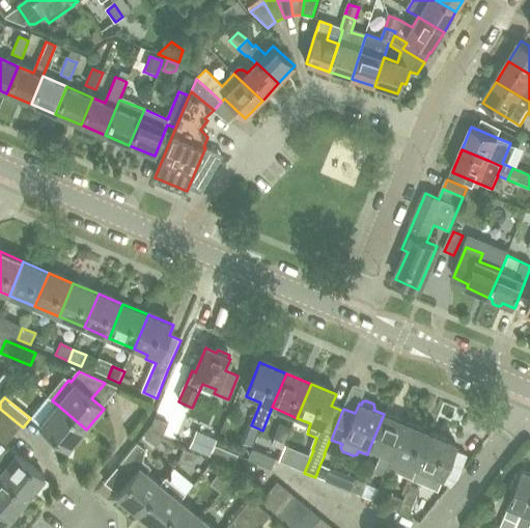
[(70,450),(86,429),(57,405),(40,426),(70,450)]
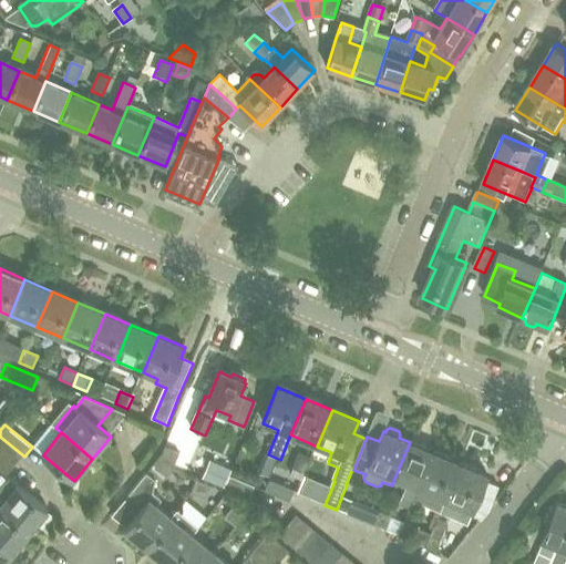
[(0,453),(16,467),(24,457),(0,437),(0,453)]
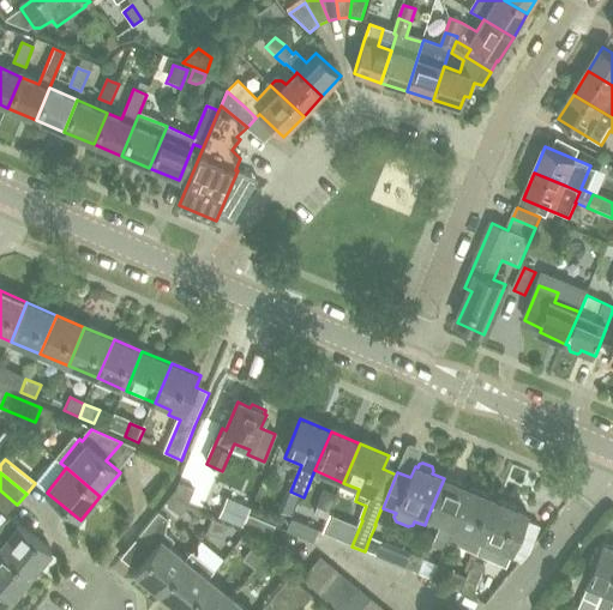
[(218,481),(202,475),(194,491),(208,497),(211,499),(218,481)]
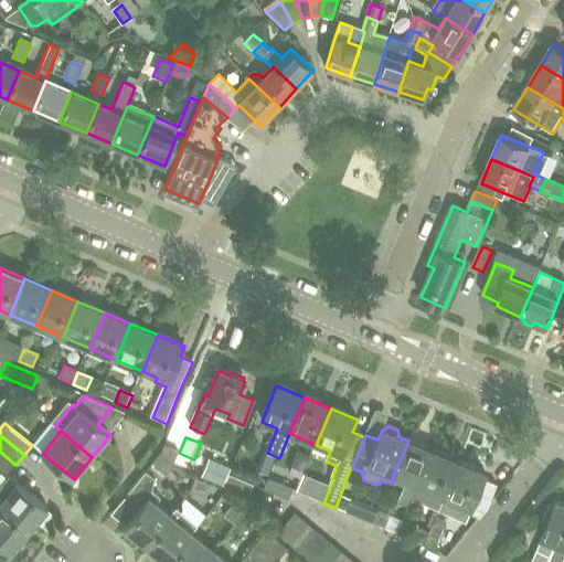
[(231,448),(224,465),(232,468),(244,442),(235,438),(231,448)]
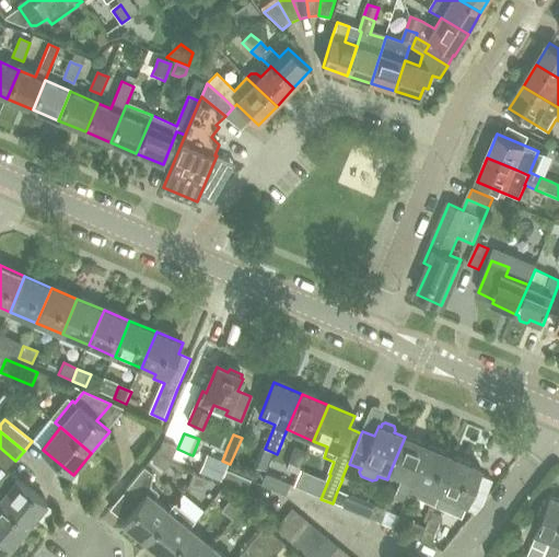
[(410,495),(430,448),(405,437),(389,473),(403,478),(395,499),(406,505),(410,495)]
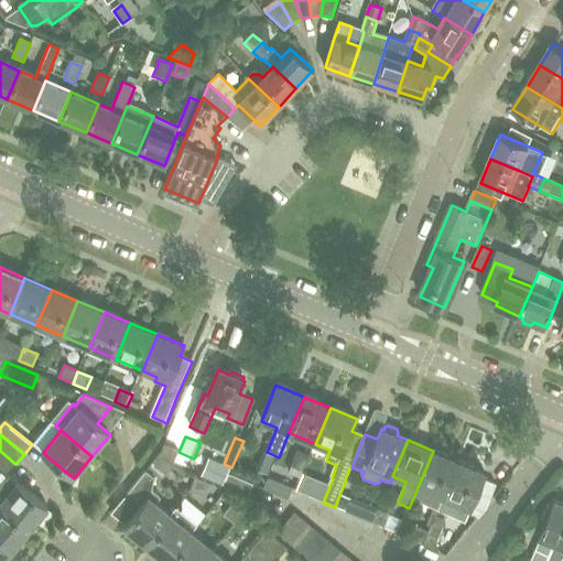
[(162,453),(149,470),(163,481),(172,470),(173,467),(179,452),(165,446),(162,453)]
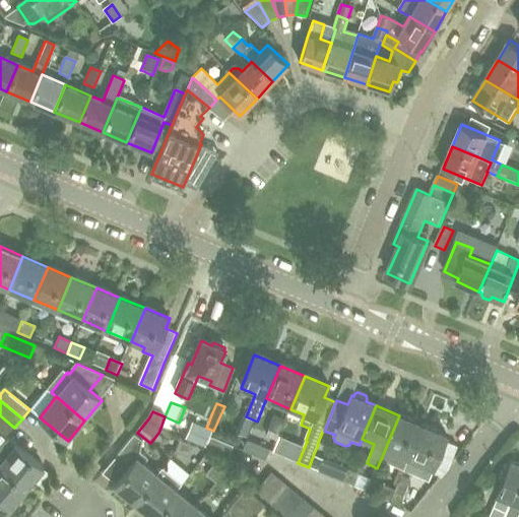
[(0,432),(6,438),(14,428),(0,415),(0,432)]
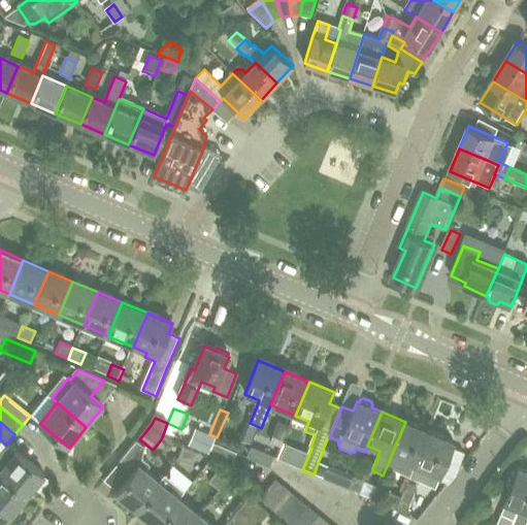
[(415,465),(429,432),(405,422),(387,466),(410,477),(415,465)]
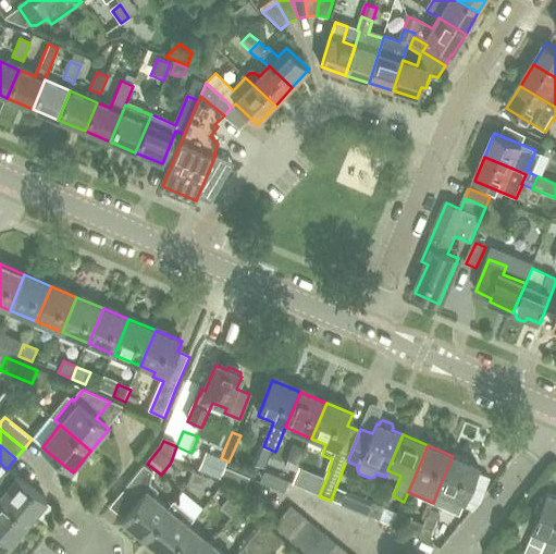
[(479,467),(453,456),(437,491),(433,503),(459,514),(462,505),(473,511),(481,502),(490,479),(476,474),(479,467)]
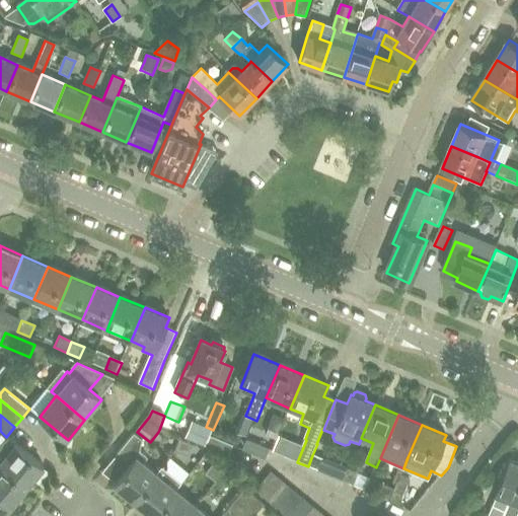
[(158,474),(145,463),(148,459),(140,452),(143,441),(135,435),(118,456),(131,466),(115,487),(135,503),(158,474)]
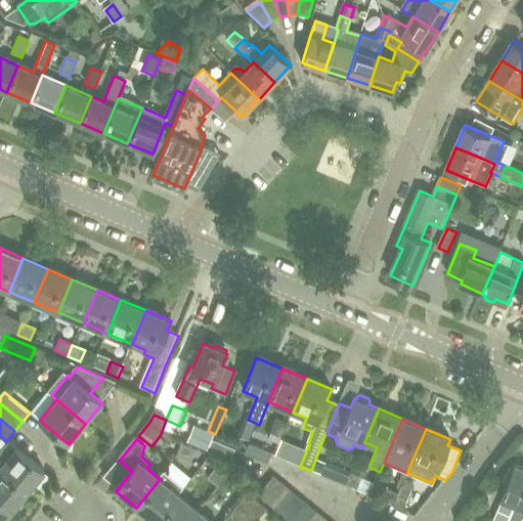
[(45,472),(16,448),(8,442),(0,451),(0,470),(28,493),(45,472)]
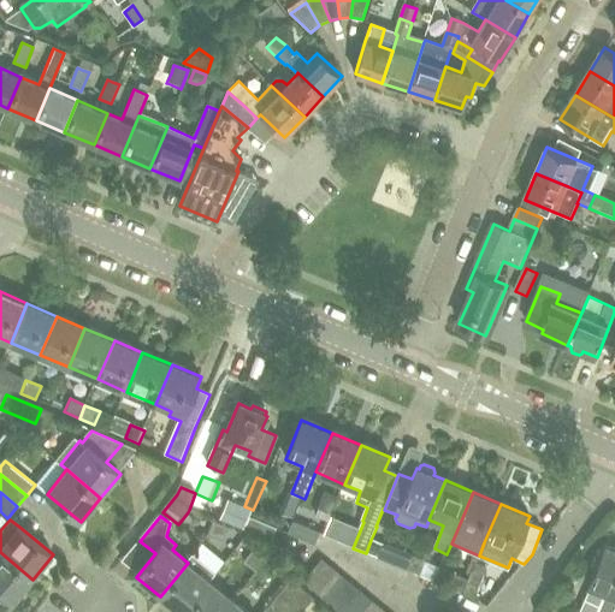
[(244,532),(271,544),(277,530),(250,520),(244,532)]
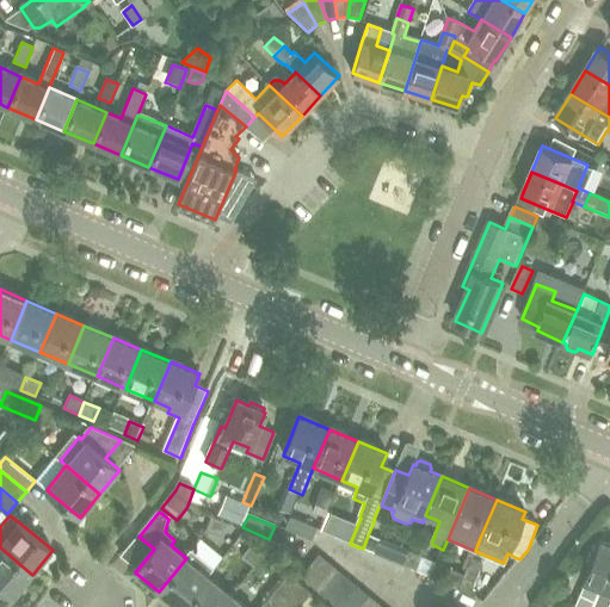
[(219,549),(222,538),(228,525),(213,519),(207,532),(195,547),(199,551),(219,549)]
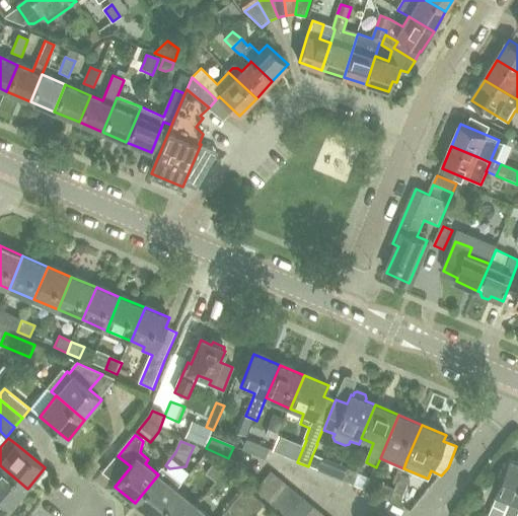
[(247,441),(243,452),(266,461),(270,450),(247,441)]
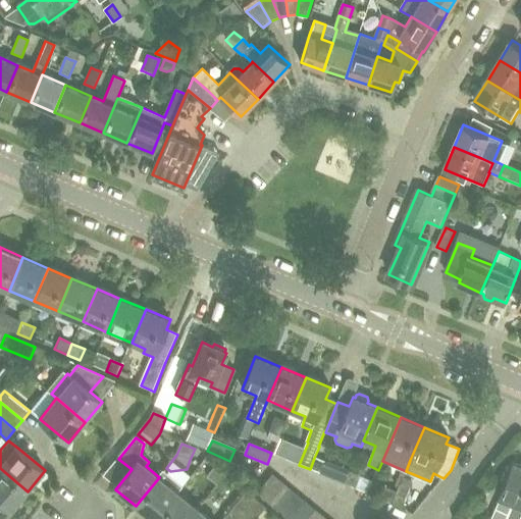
[(321,474),(325,463),(314,458),(310,469),(321,474)]
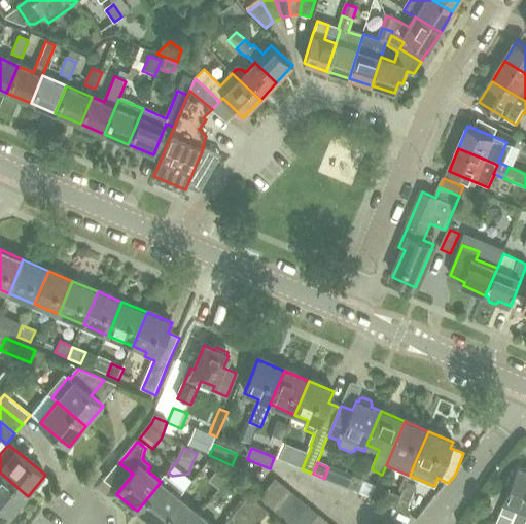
[(525,523),(525,473),(518,468),(503,502),(518,510),(512,523),(525,523)]
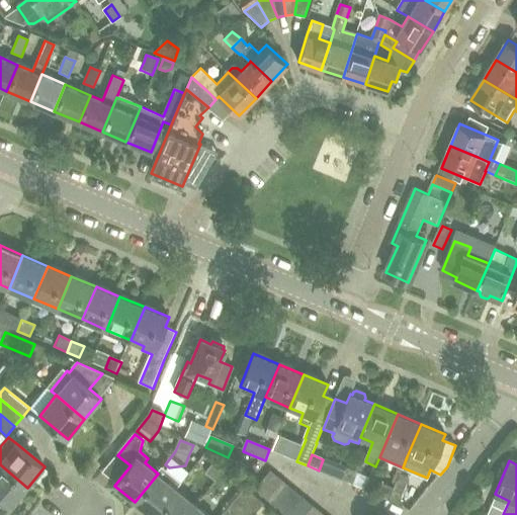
[(0,498),(11,507),(27,488),(0,464),(0,498)]
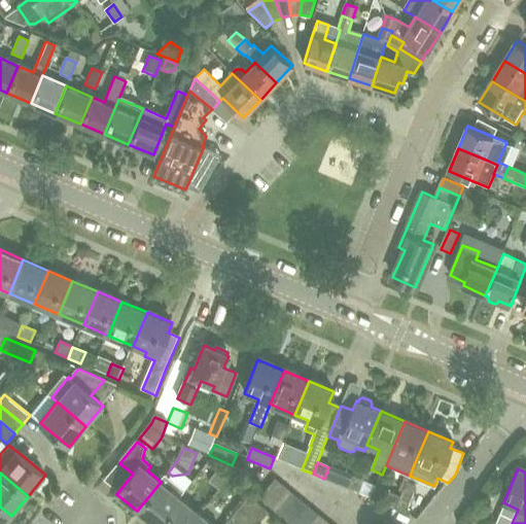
[(229,482),(217,473),(209,483),(220,491),(229,482)]
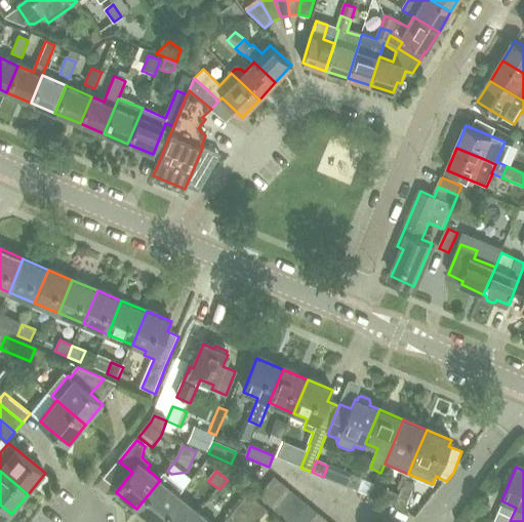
[(160,521),(180,496),(185,492),(164,475),(160,480),(136,509),(151,521),(160,521)]
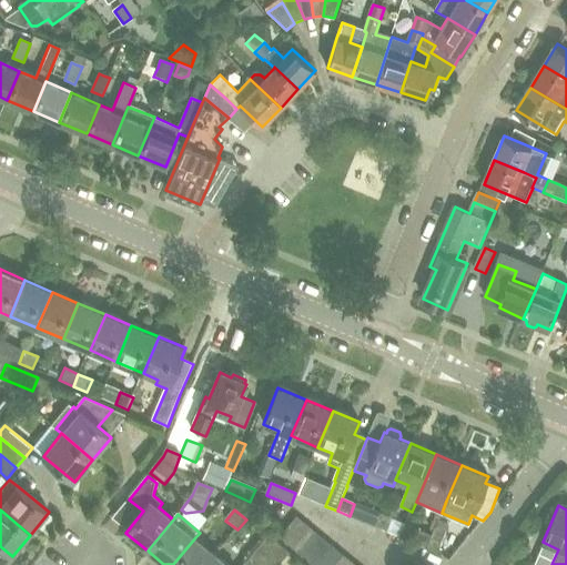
[(381,514),(375,527),(387,532),(393,520),(381,514)]
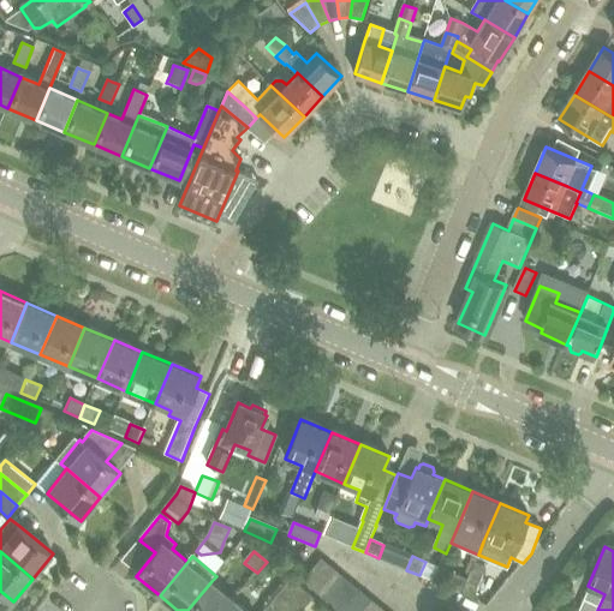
[(314,591),(333,569),(322,561),(303,582),(314,591)]
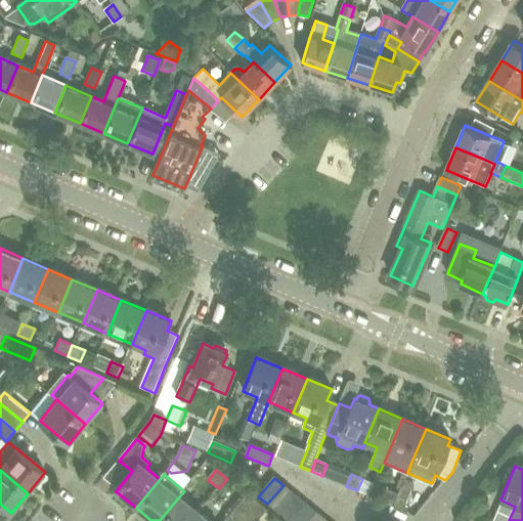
[(398,494),(394,506),(404,511),(415,486),(404,481),(398,494)]
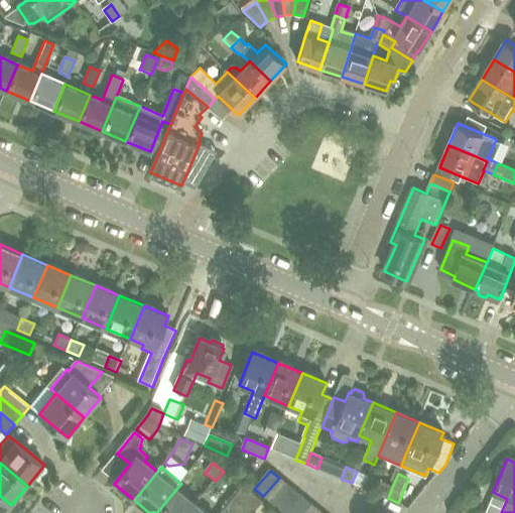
[(272,504),(287,484),(279,478),(263,496),(272,504)]
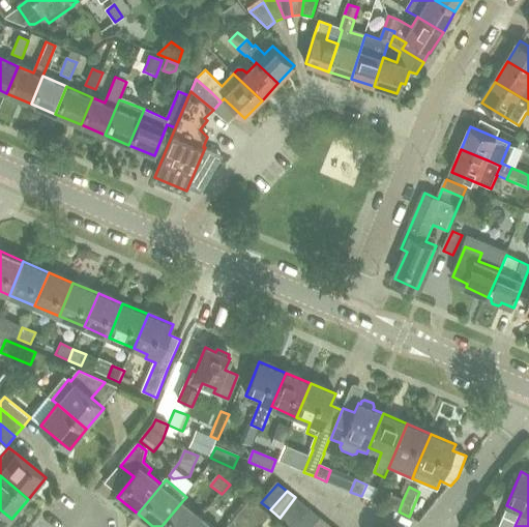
[(399,511),(403,500),(392,496),(387,507),(399,511)]
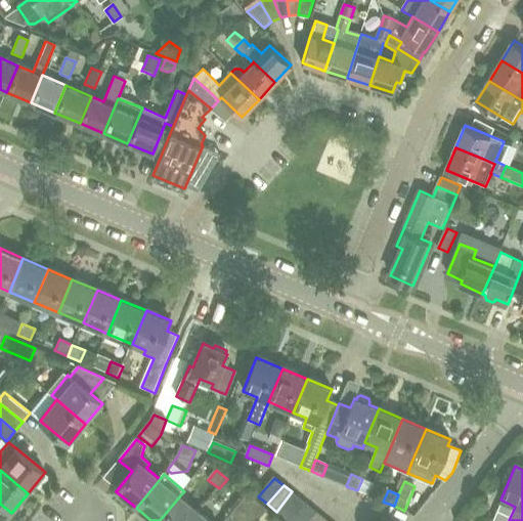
[(285,518),(300,498),(292,491),(276,512),(285,518)]
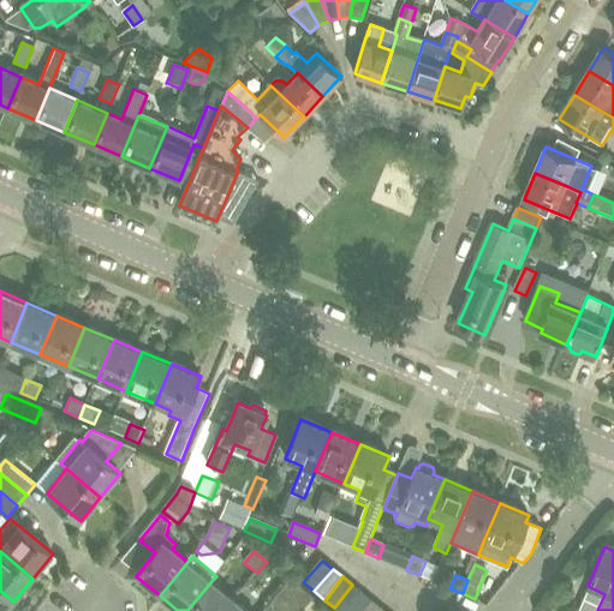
[(226,610),(236,600),(212,581),(188,610),(226,610)]
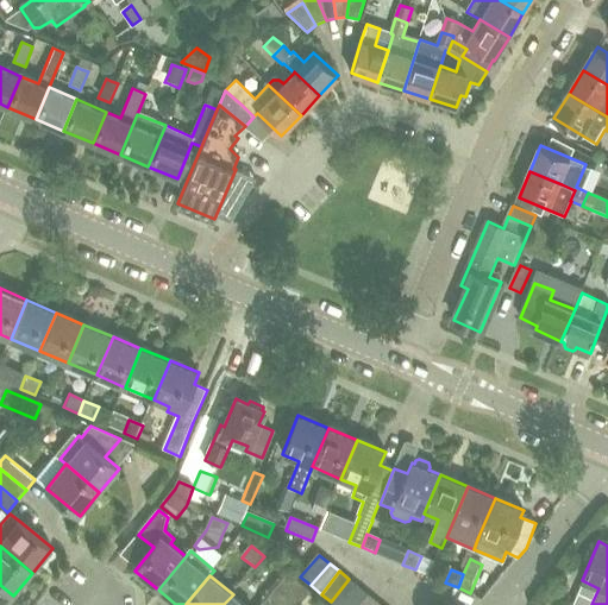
[(283,604),(300,585),(288,575),(264,604),(283,604)]
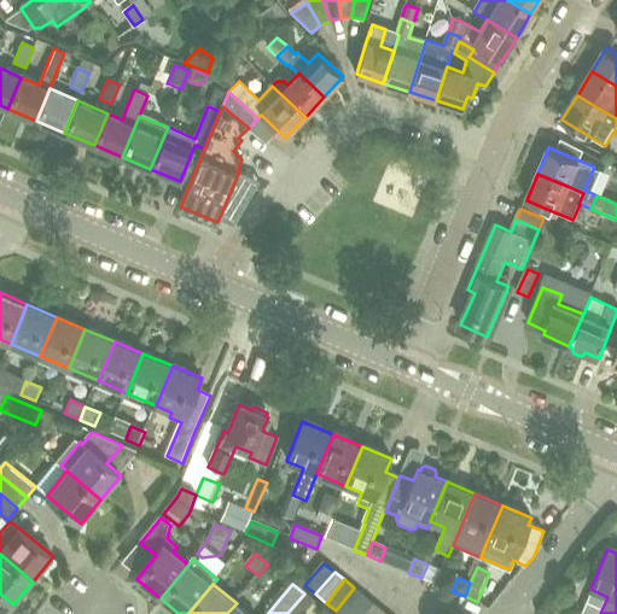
[(350,613),(365,596),(354,588),(336,610),(339,613),(350,613)]
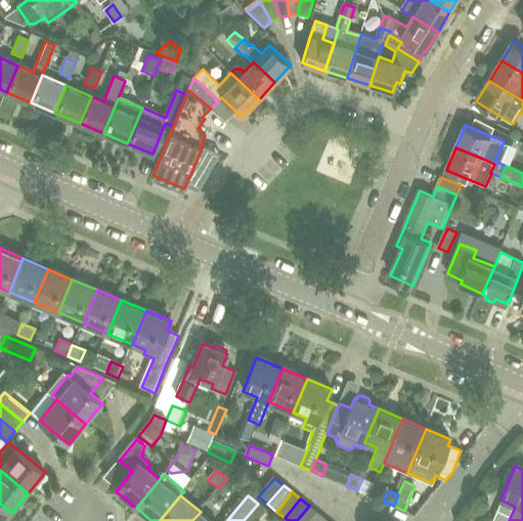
[(4,520),(11,513),(0,504),(0,520),(4,520)]
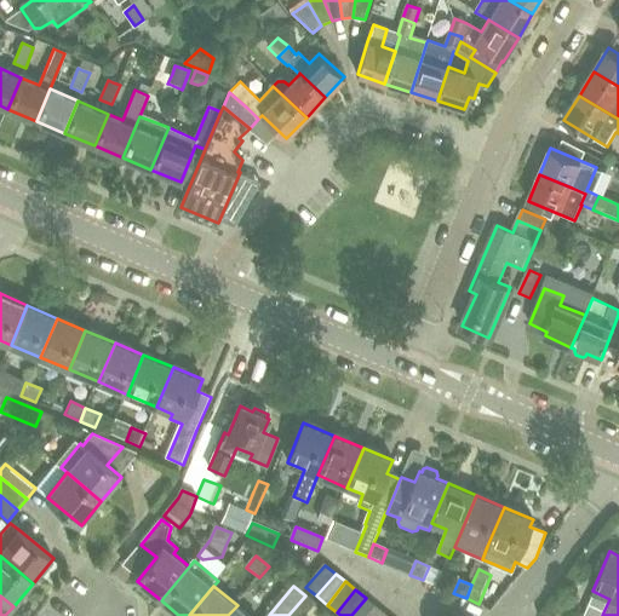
[(305,596),(288,615),(307,615),(316,604),(305,596)]
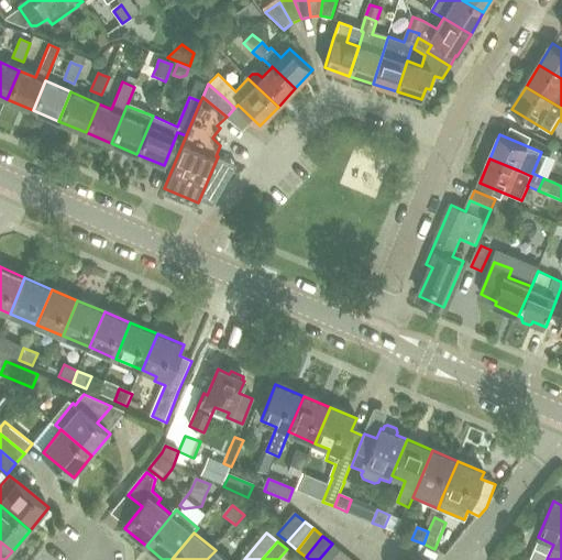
[(333,559),(341,551),(332,544),(319,559),(333,559)]
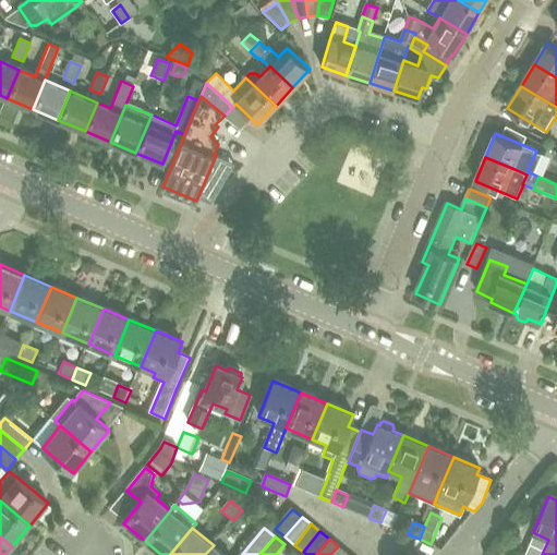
[(225,554),(214,545),(205,554),(225,554)]
